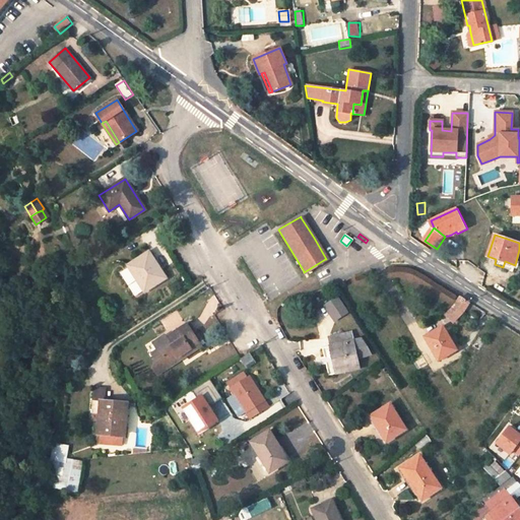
[(148,251),(127,265),(144,291),(166,278),(148,251)]
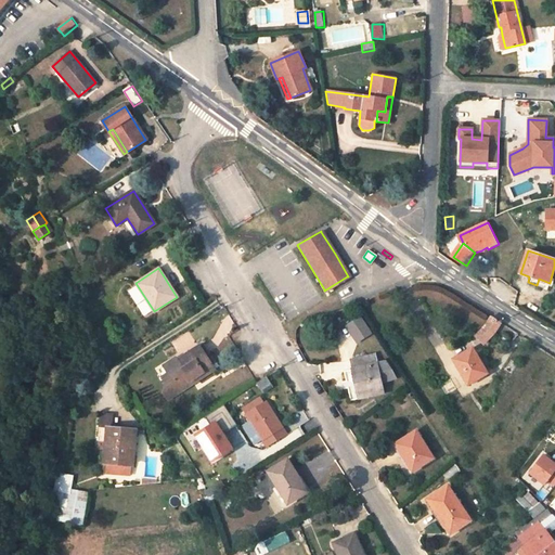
[(491,315),(486,324),(476,335),(483,343),(493,332),(500,321),(491,315)]
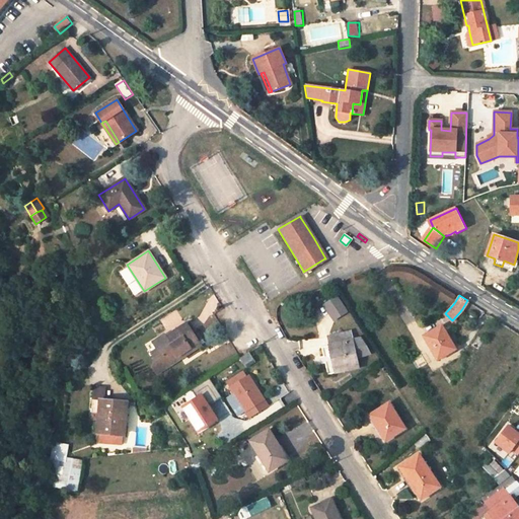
[(337,297),(324,305),(334,319),(347,311),(337,297)]
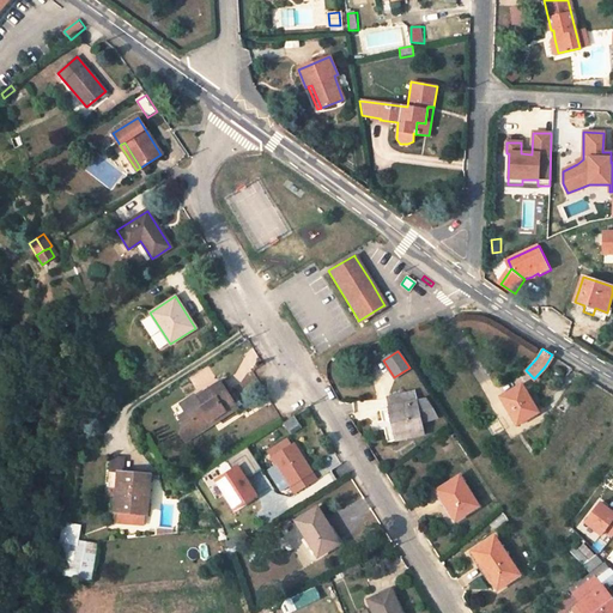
[(186,439),(199,431),(211,424),(208,420),(234,404),(219,382),(196,398),(194,395),(181,404),(190,419),(184,424),(182,434),(186,439)]
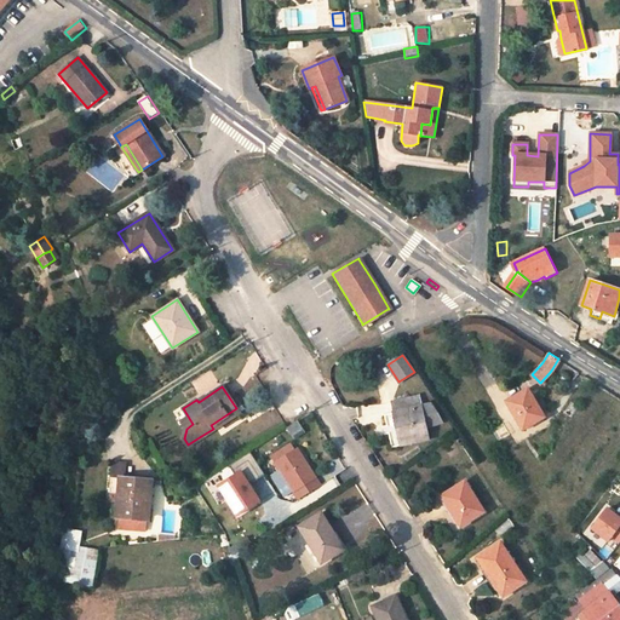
[(527,389),(506,401),(522,429),(544,417),(527,389)]
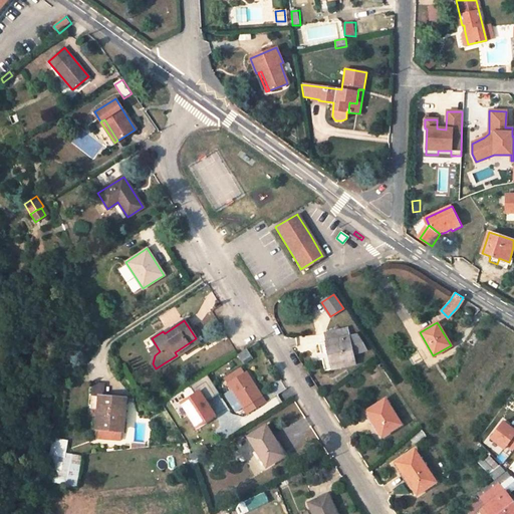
[(326,341),(318,342),(320,352),(322,359),(324,370),(332,368),(354,363),(347,336),(343,337),(341,329),(325,332),(326,341)]
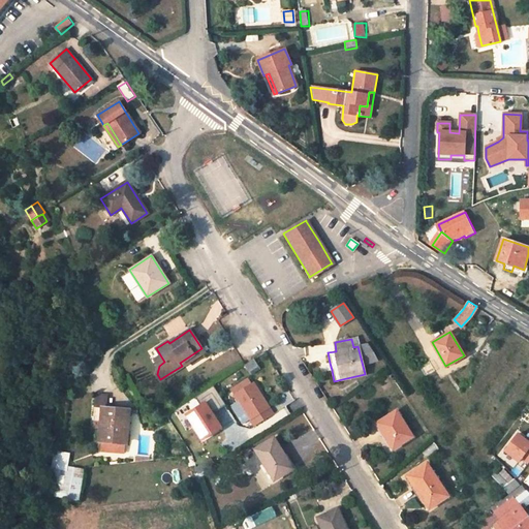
[(494,348),(487,343),(475,358),(481,364),(494,348)]
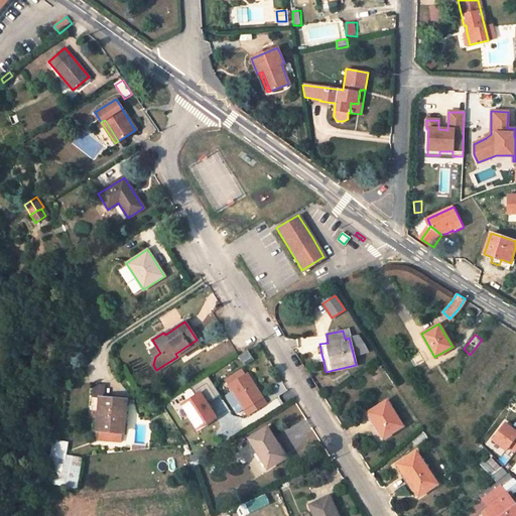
[(199,343),(197,340),(175,354),(177,357),(199,343)]
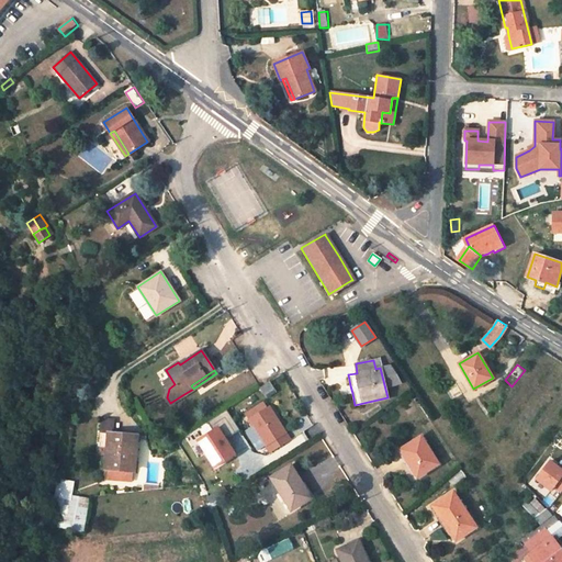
[(268,383),(259,389),(265,398),(274,393),(268,383)]
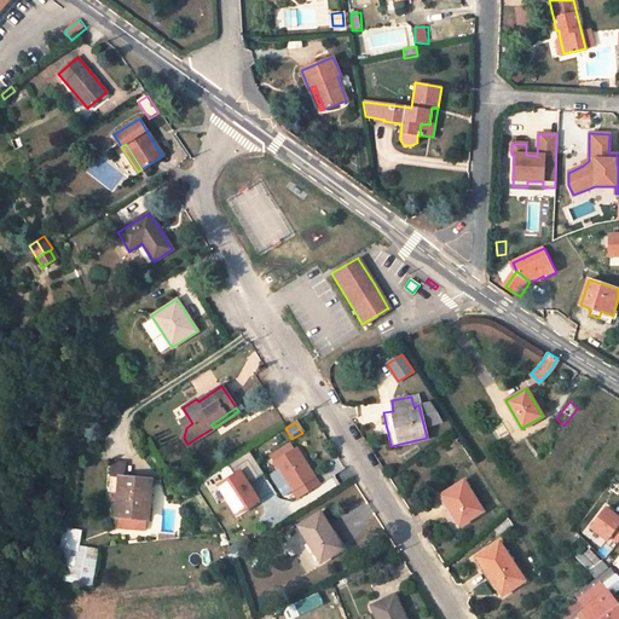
[(270,456),(271,458),(287,449),(289,452),(290,451),(287,445),(270,456)]
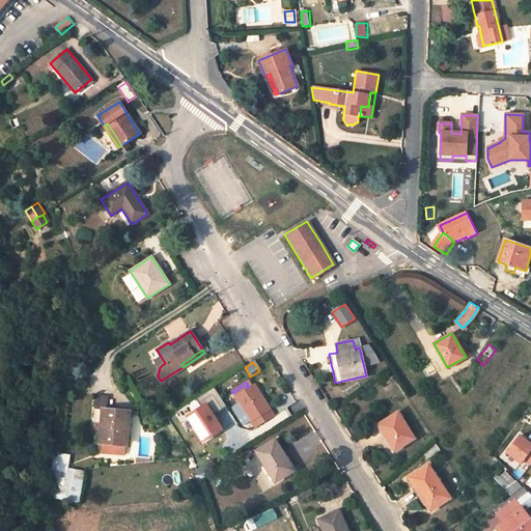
[(232,393),(254,427),(270,417),(273,415),(253,384),(249,387),(248,388),(246,385),(232,393)]
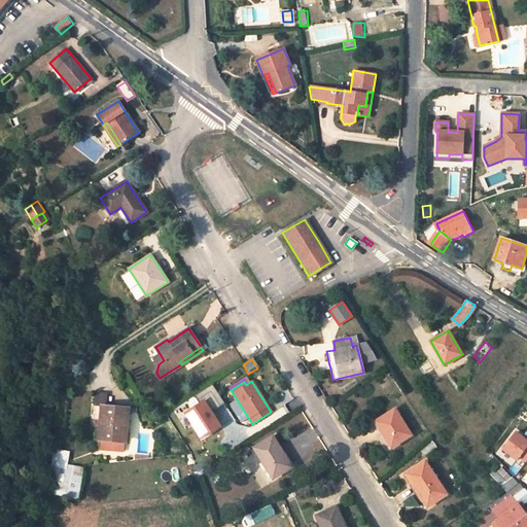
[(195,395),(200,405),(185,413),(202,437),(220,426),(211,412),(224,403),(212,384),(195,395)]
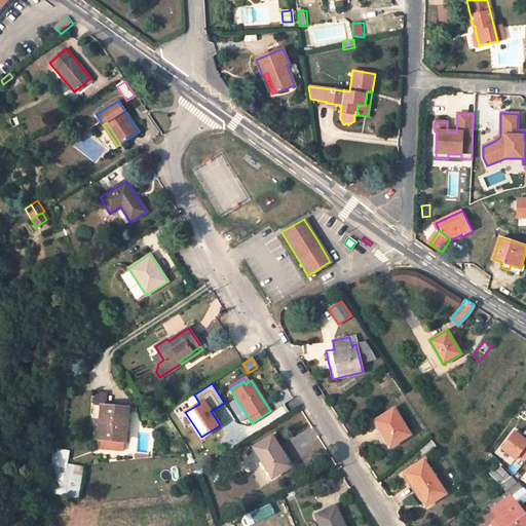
[(94,418),(102,418),(100,438),(124,441),(125,427),(126,408),(94,404),(92,413),(95,413),(94,418)]
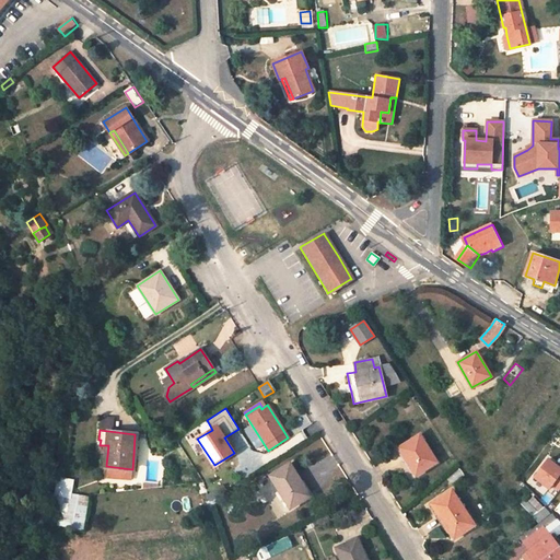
[(419,435),(398,447),(415,476),(435,462),(419,435)]
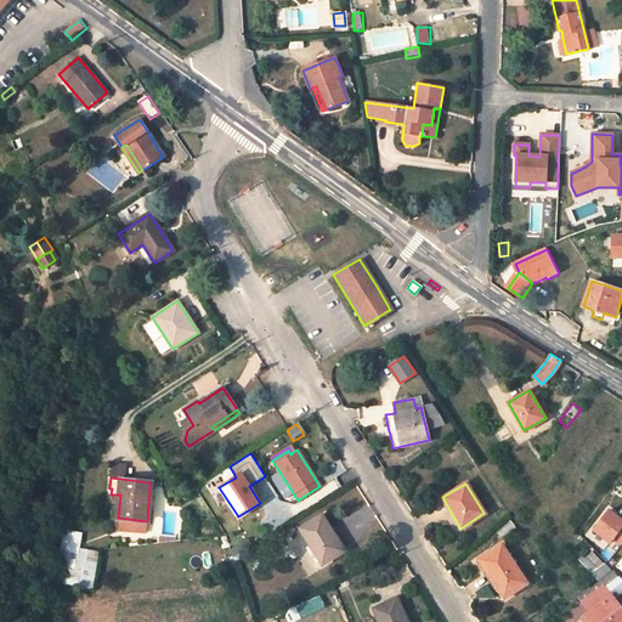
[(621,520),(609,510),(593,531),(610,544),(614,539),(621,546),(621,543),(621,520)]
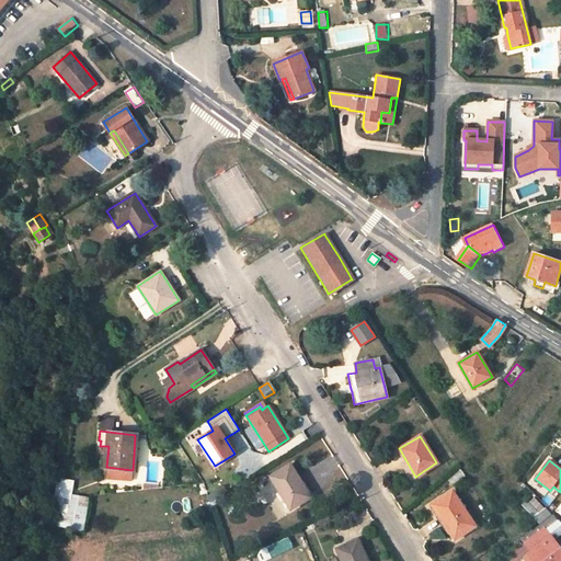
[(290,464),(270,476),(289,510),(310,497),(290,464)]
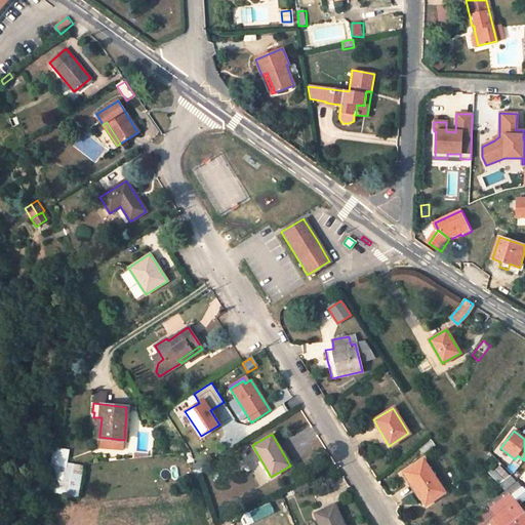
[(211,448),(201,454),(205,461),(215,455),(211,448)]
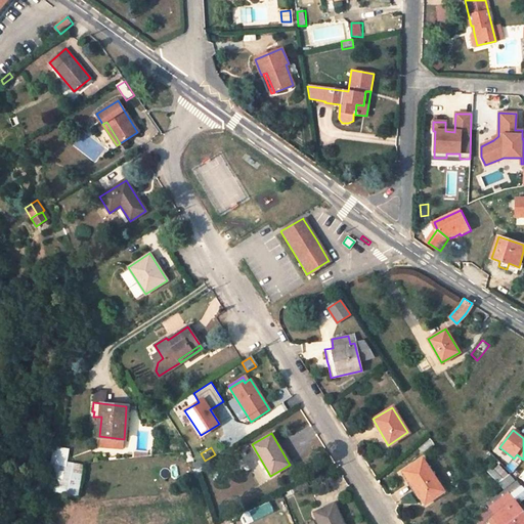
[(423,460),(403,472),(413,487),(411,489),(415,492),(417,491),(423,501),(425,504),(443,491),(423,460)]
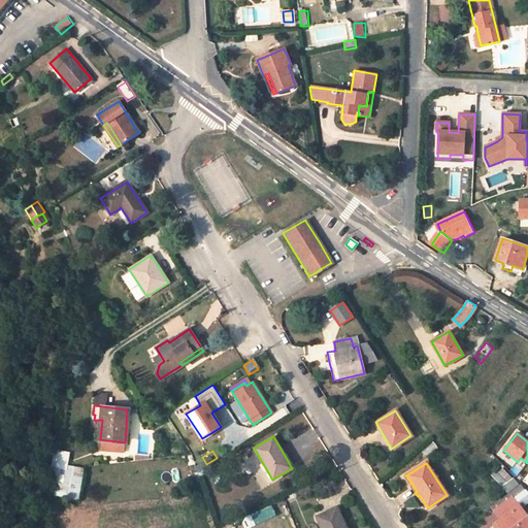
[(74,467),(62,467),(58,495),(68,496),(73,468),(74,467)]
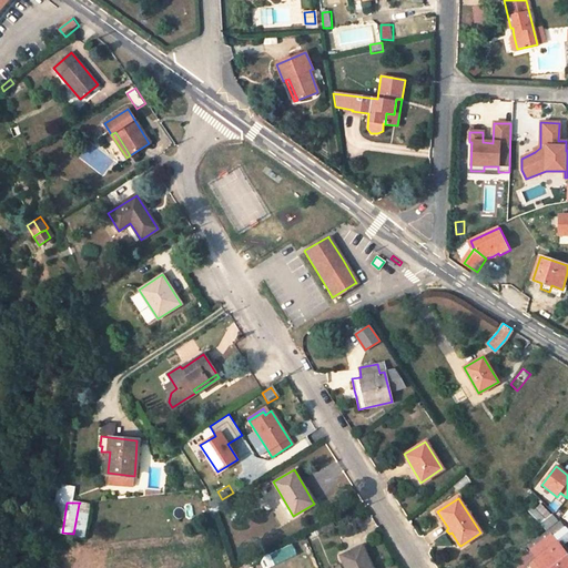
[(223,507),(220,503),(220,504),(212,508),(214,511),(223,507)]
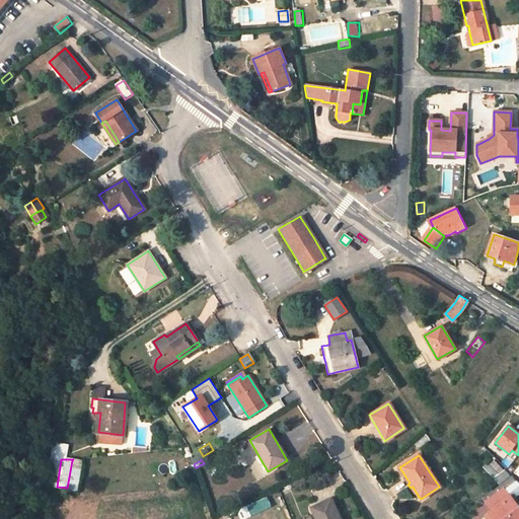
[(82,461),(72,460),(67,488),(67,489),(77,491),(82,461)]
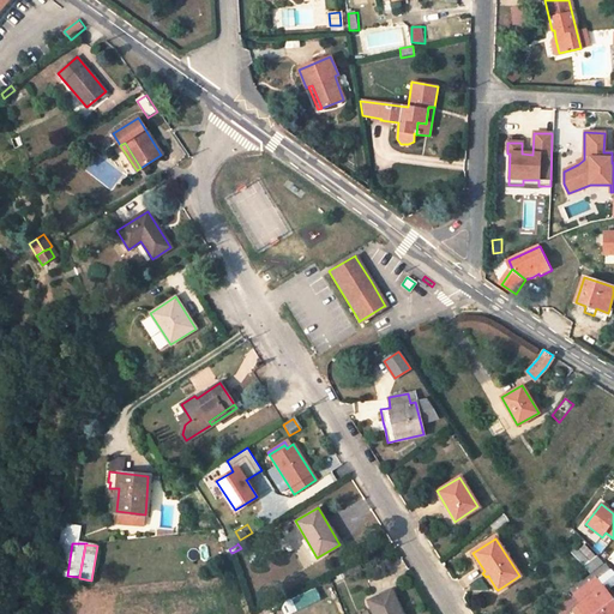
[(587,547),(576,555),(590,572),(601,564),(587,547)]
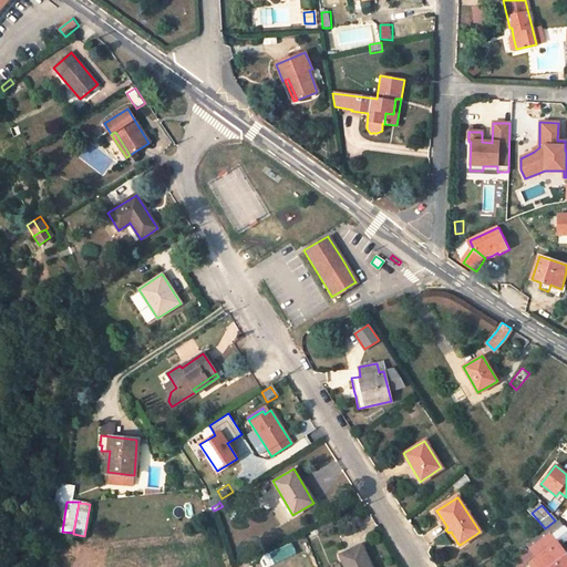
[(333,524),(332,521),(310,532),(311,535),(333,524)]
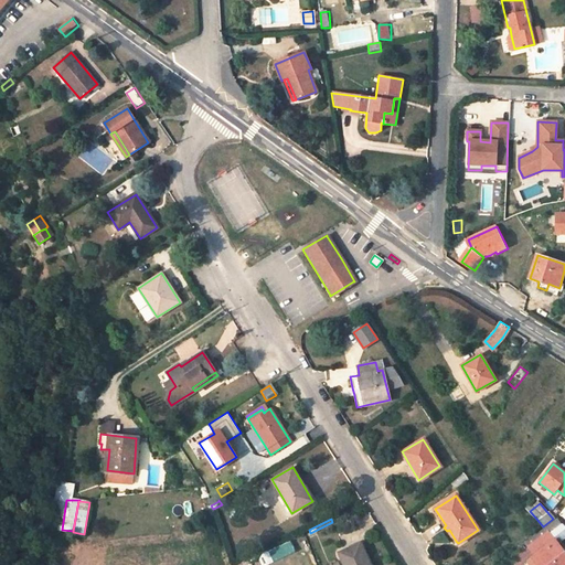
[(544,529),(524,543),(534,556),(532,558),(536,564),(564,564),(564,554),(552,535),(555,533),(563,528),(557,521),(544,529)]
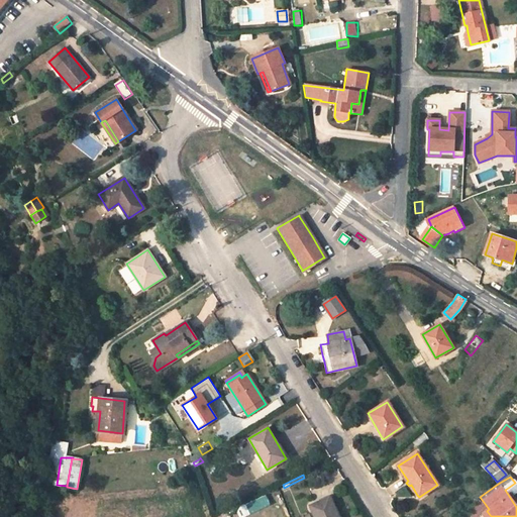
[(515,483),(508,488),(515,498),(516,495),(516,482),(515,483)]
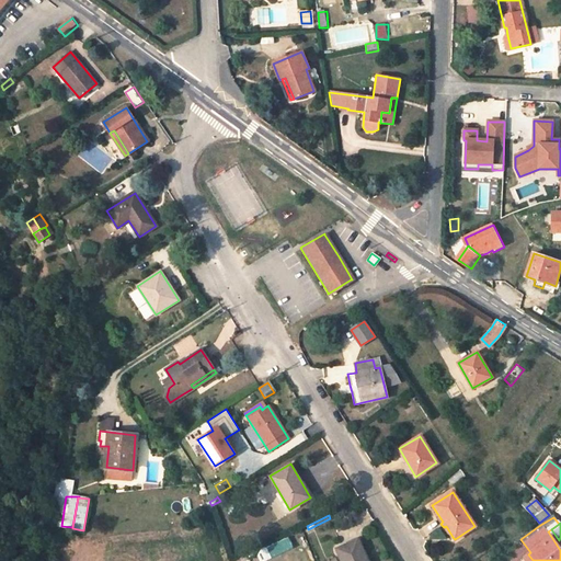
[(268,545),(274,557),(294,548),(289,536),(268,545)]
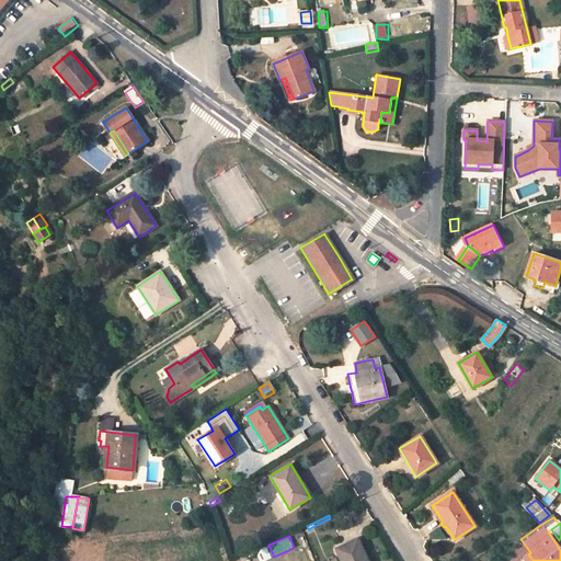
[(366,560),(357,539),(336,549),(341,560),(366,560)]
